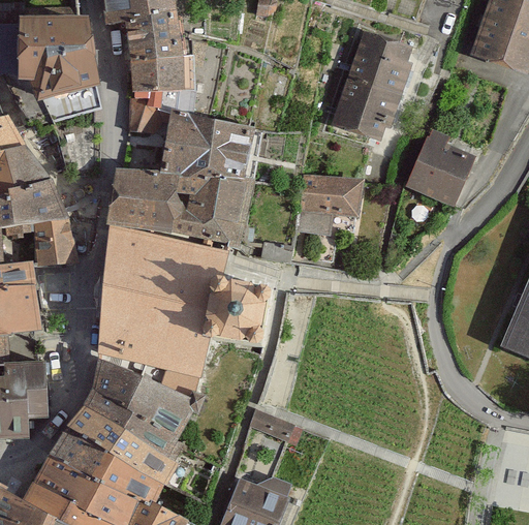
[(125,19),(175,9),(174,0),(107,0),(111,20),(125,19)]
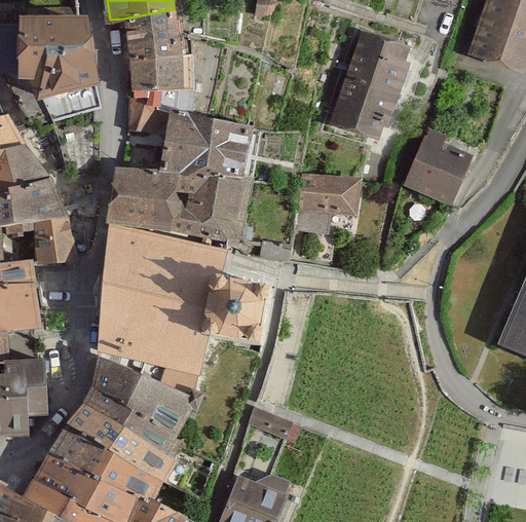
[(487,0),(470,54),(525,73),(525,0),(487,0)]
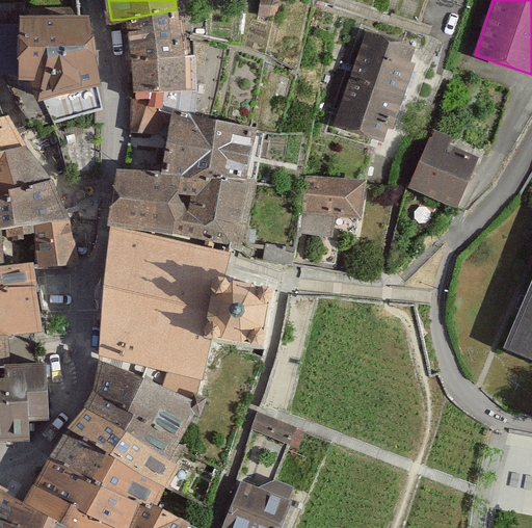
[(134,57),(182,55),(176,9),(126,19),(134,57)]
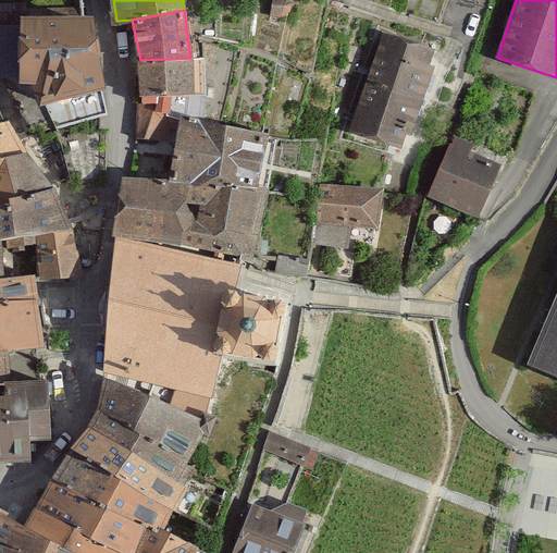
[(58,128),(56,125),(102,110),(88,17),(22,17),(21,24),(0,24),(0,73),(0,74),(33,123),(40,123),(45,132),(58,128)]
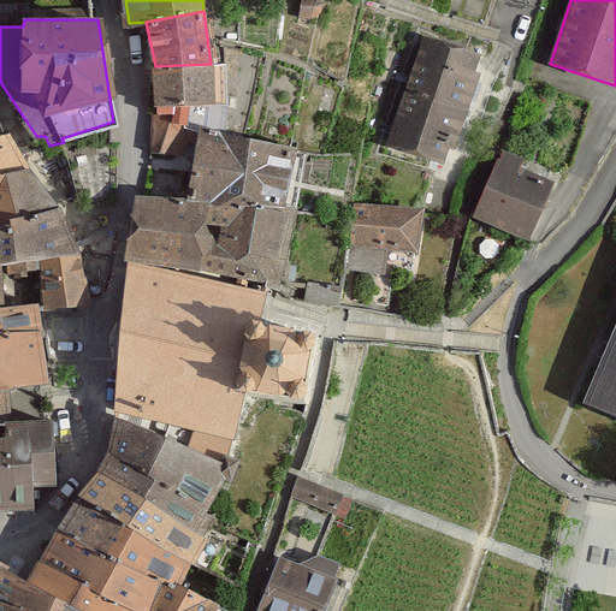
[(479,54),(422,36),(404,90),(466,111),(478,73),(473,72),(479,54)]
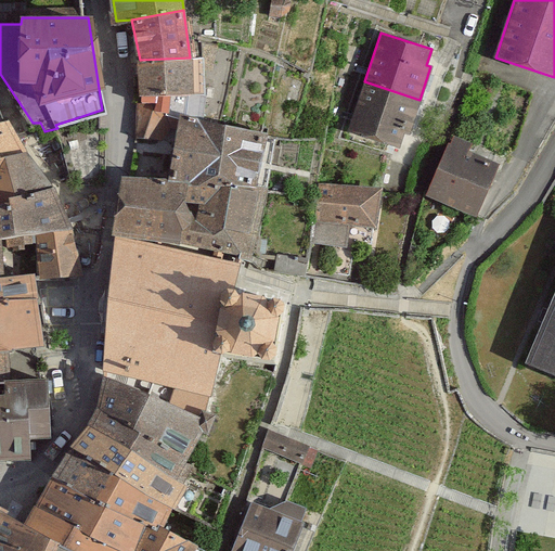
[(204,58),(190,58),(140,60),(142,109),(168,113),(177,114),(205,117),(204,58)]
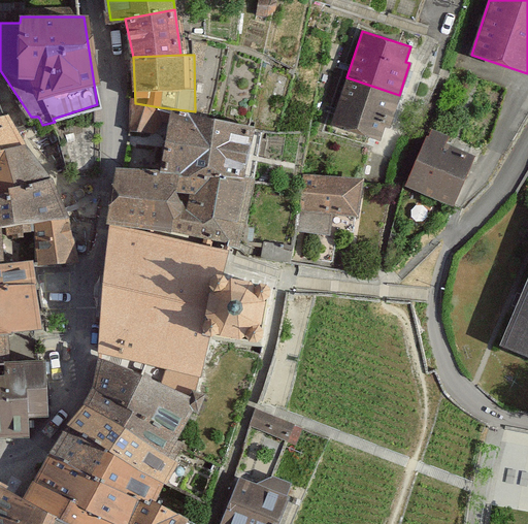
[(399,95),(347,77),(332,122),(381,137),(386,122),(390,124),(399,95)]
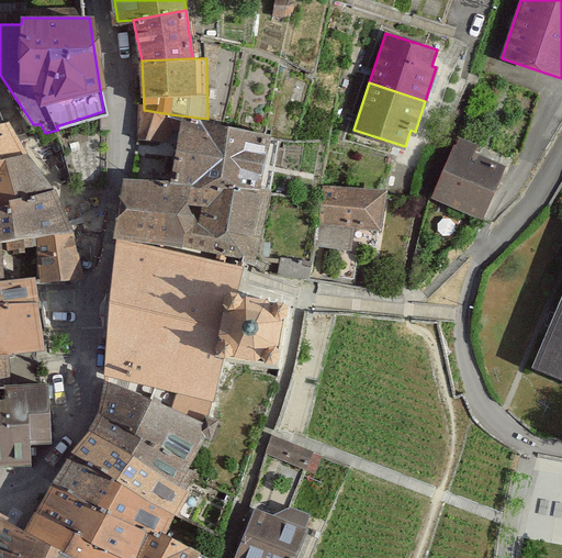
[(144,138),(164,140),(170,114),(144,110),(144,138)]
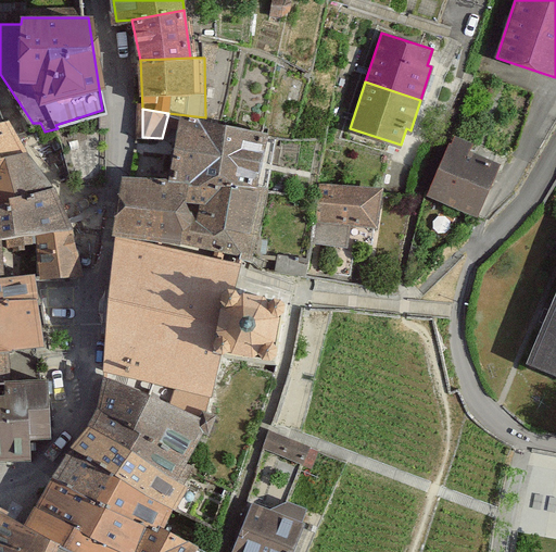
[(172,178),(258,186),(266,128),(205,117),(177,114),(172,178)]
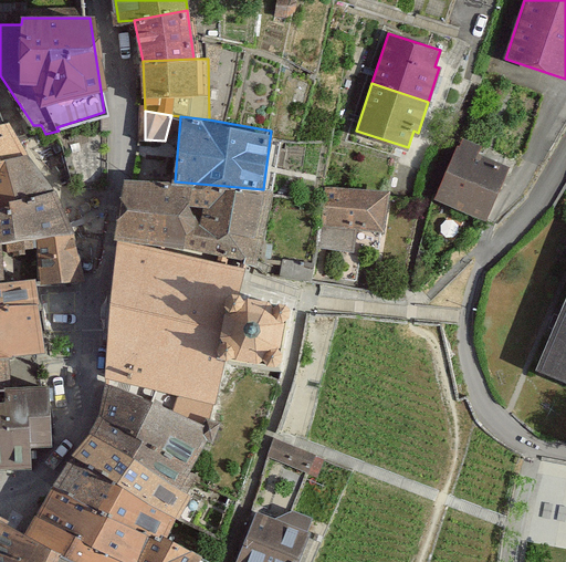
[(0,120),(0,160),(25,153),(6,118),(0,120)]
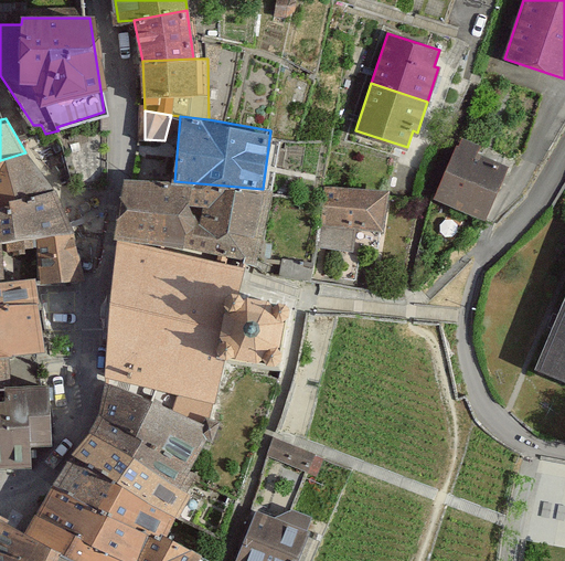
[(72,182),(104,180),(106,133),(64,146),(72,182)]
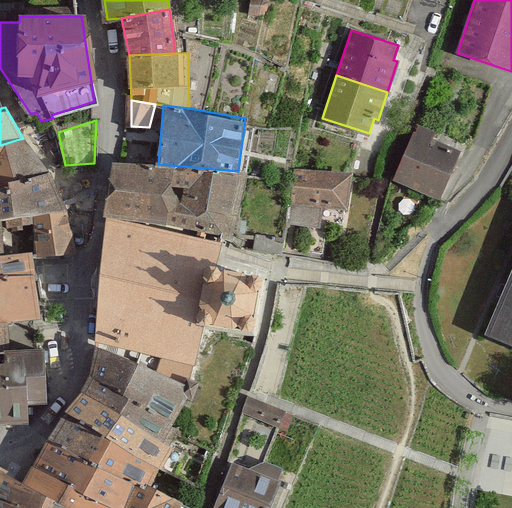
[(432,131),(417,124),(394,176),(439,196),(459,151),(429,137),(432,131)]
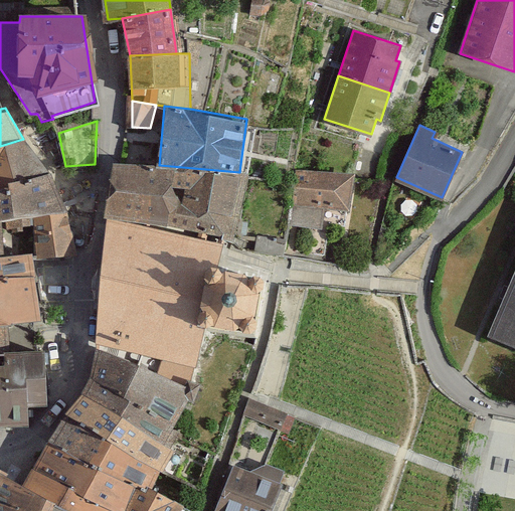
[(0,146),(0,185),(48,174),(23,139),(0,146)]
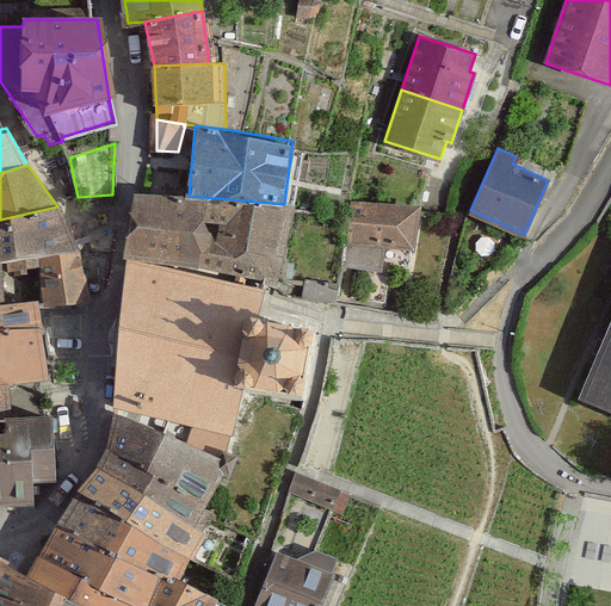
[(292,205),(284,204),(189,196),(146,191),(133,252),(276,282),(292,205)]
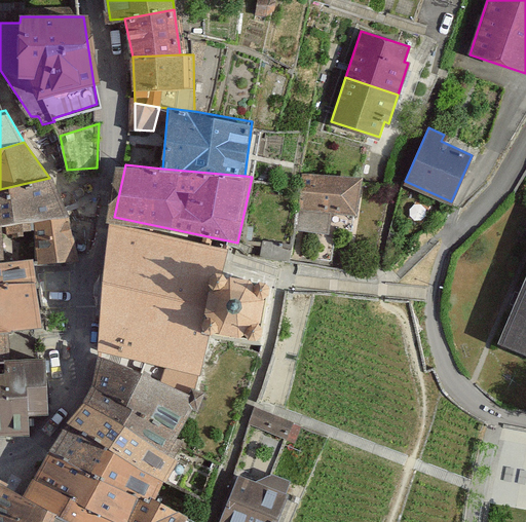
[(329,211),(358,213),(361,176),(301,173),(298,227),(328,229),(329,211)]
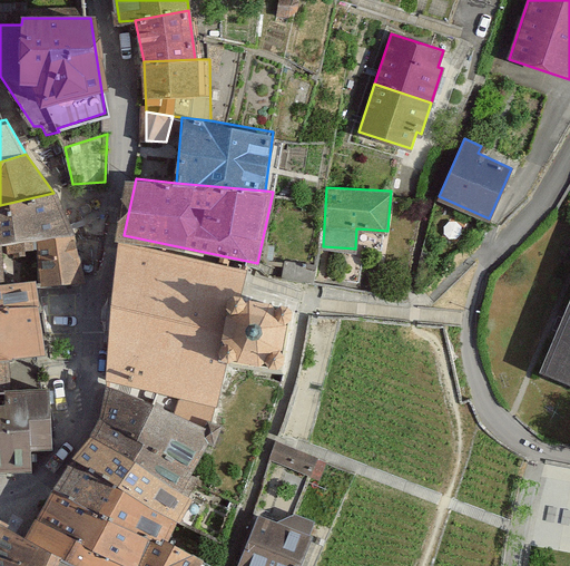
[(53,193),(0,205),(0,242),(1,242),(6,242),(9,251),(37,249),(75,241),(53,193)]
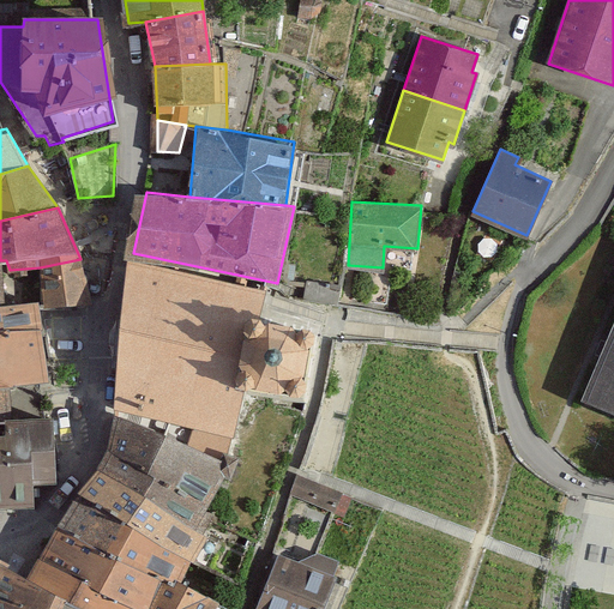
[(80,259),(40,267),(46,303),(89,297),(80,259)]
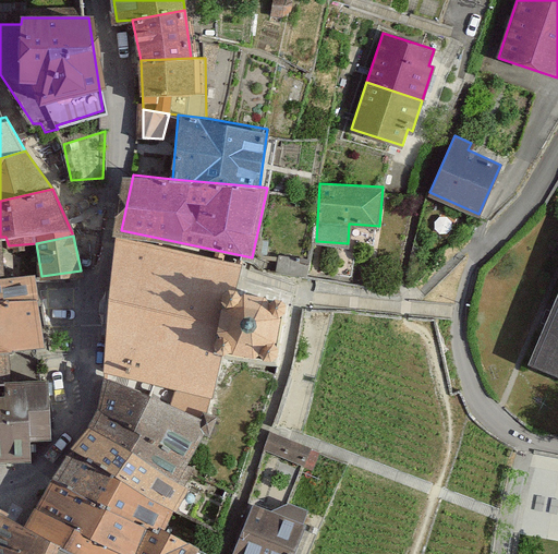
[(117,251),(105,370),(215,394),(221,352),(275,362),(287,303),(237,294),(244,264),(156,248),(154,256),(117,251)]
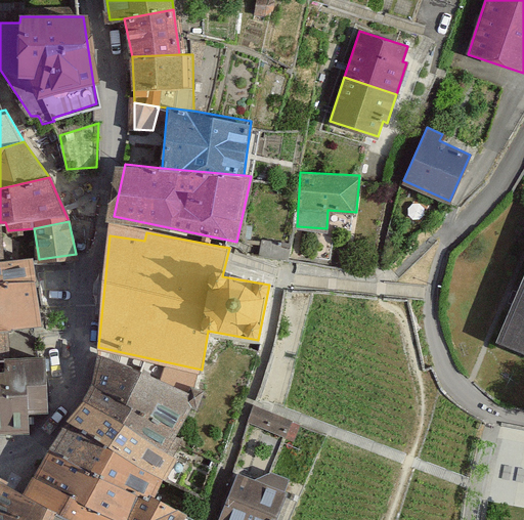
[(290,241),(261,239),(260,254),(289,256),(290,241)]
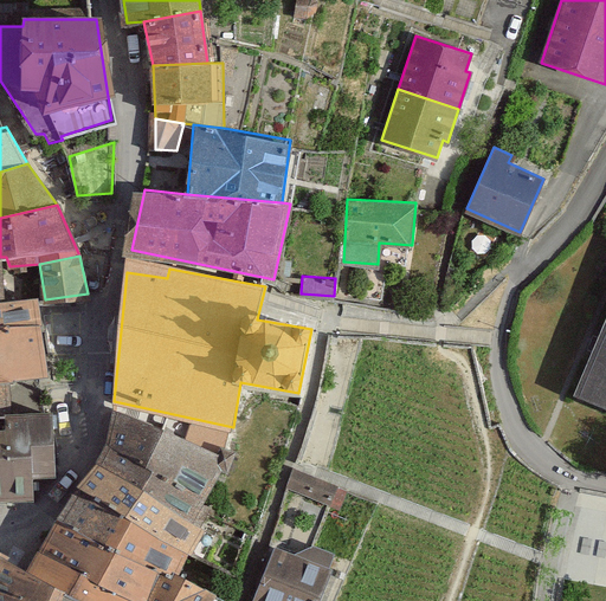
[(2,301),(0,301),(0,327),(39,324),(37,298),(2,301)]
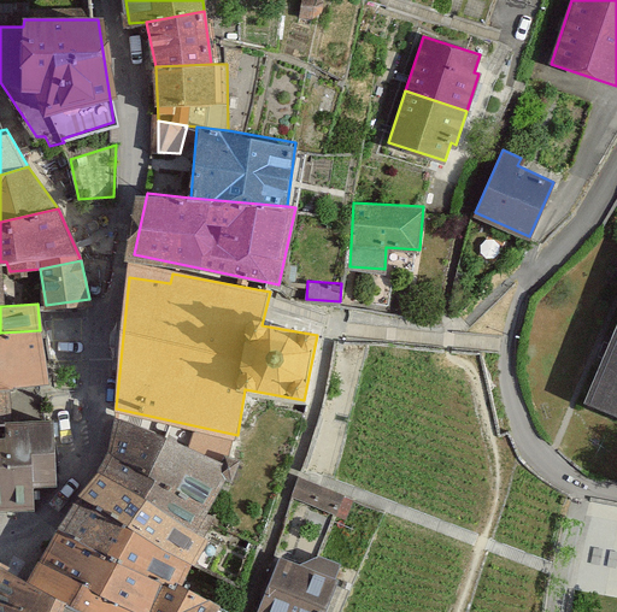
[(616,323),(586,399),(616,412),(616,323)]
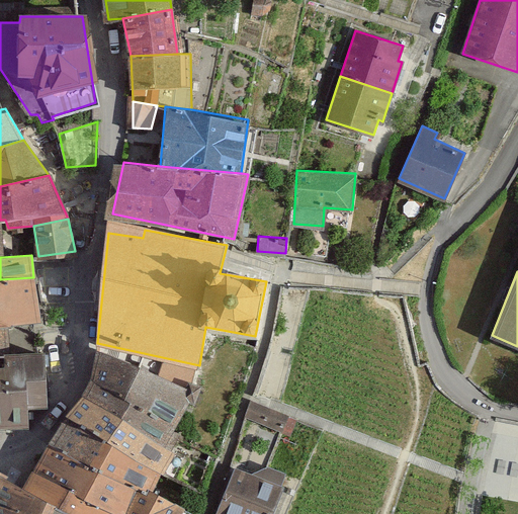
[(33,277),(0,279),(0,355),(7,355),(6,324),(39,320),(33,277)]
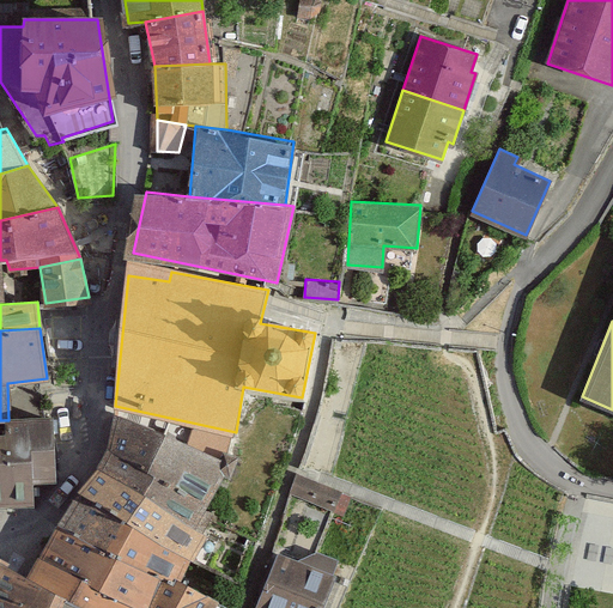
[(230,476),(237,456),(225,450),(223,458),(113,415),(107,441),(97,464),(193,529),(220,473),(230,476)]
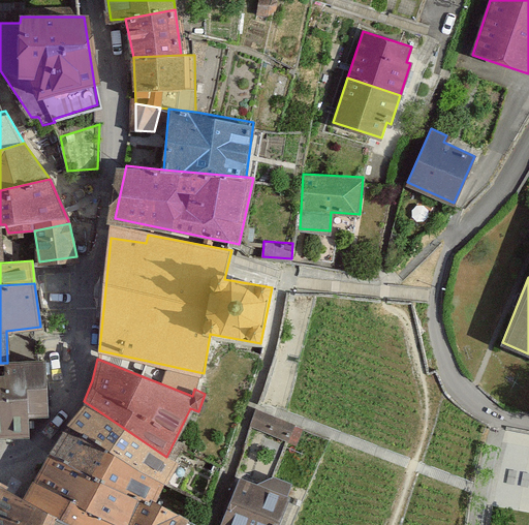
[(7,363),(0,363),(0,434),(29,433),(29,413),(49,413),(48,362),(7,363)]
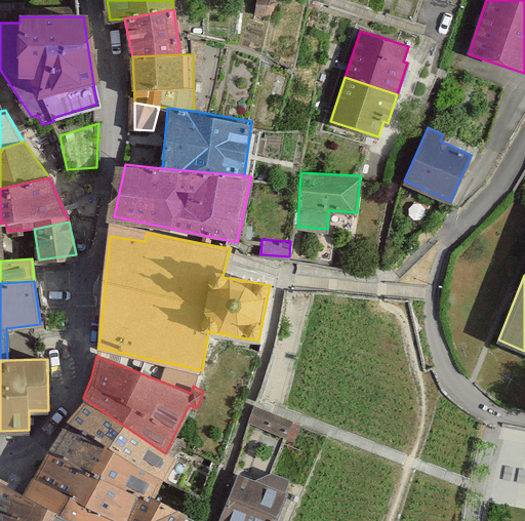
[(167,474),(175,459),(165,453),(83,398),(71,422),(167,474)]
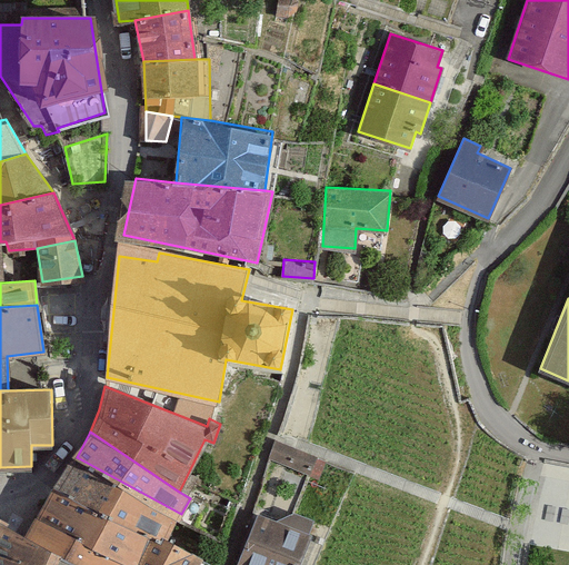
[(318,454),(276,436),(268,455),(310,472),(318,454)]
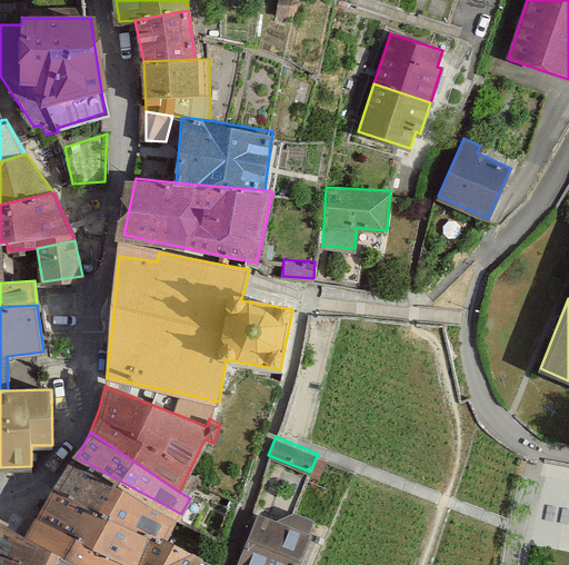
[(168,538),(181,514),(77,457),(57,485),(168,538)]
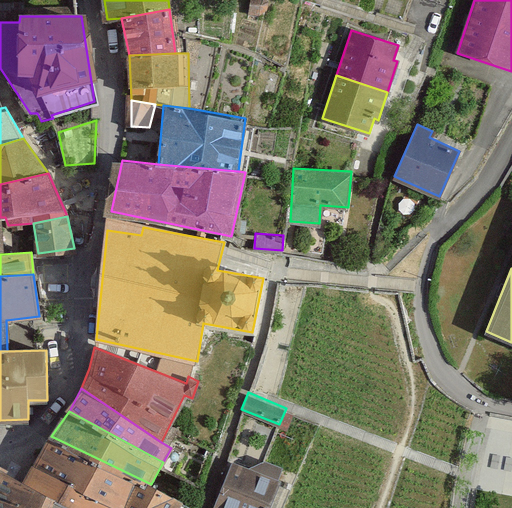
[(32,466),(111,507),(190,507),(151,484),(51,436),(32,466)]
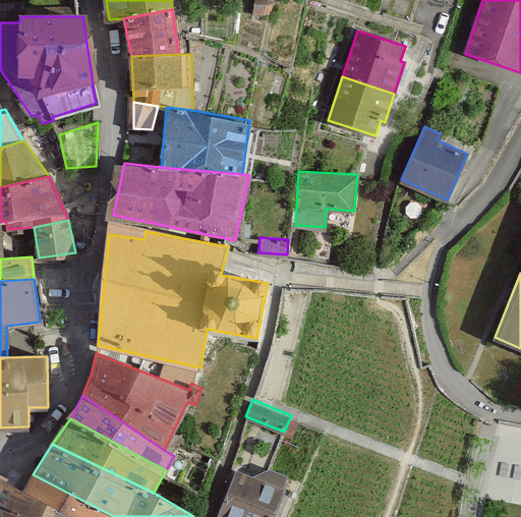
[(270,465),(264,479),(237,468),(216,516),(215,516),(211,515),(210,516),(272,516),(285,489),(280,486),(286,472),(270,465)]
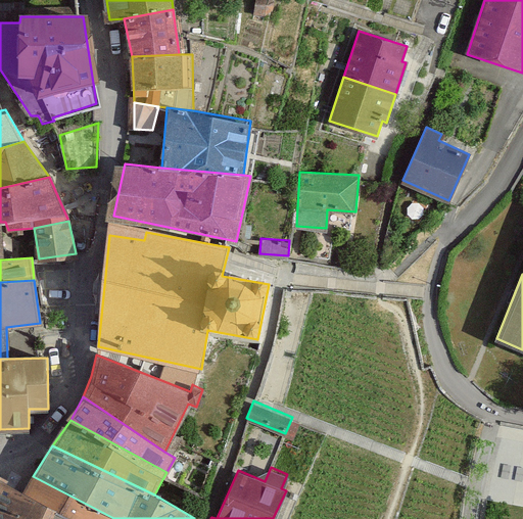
[(113,518),(33,476),(24,490),(81,518),(113,518)]
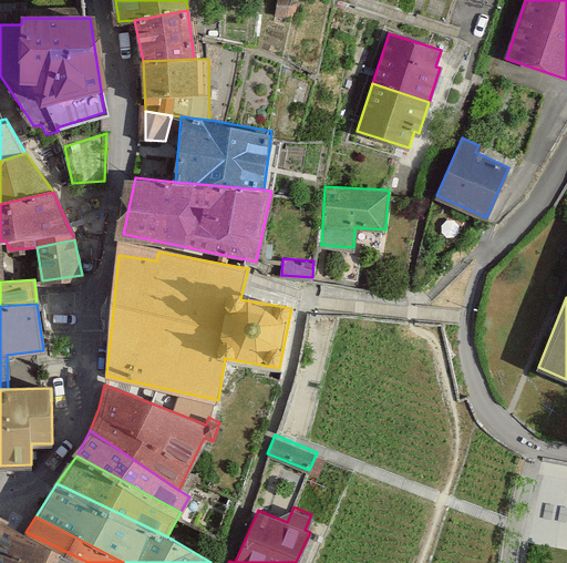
[(0,562),(88,562),(26,532),(0,518),(0,562)]
